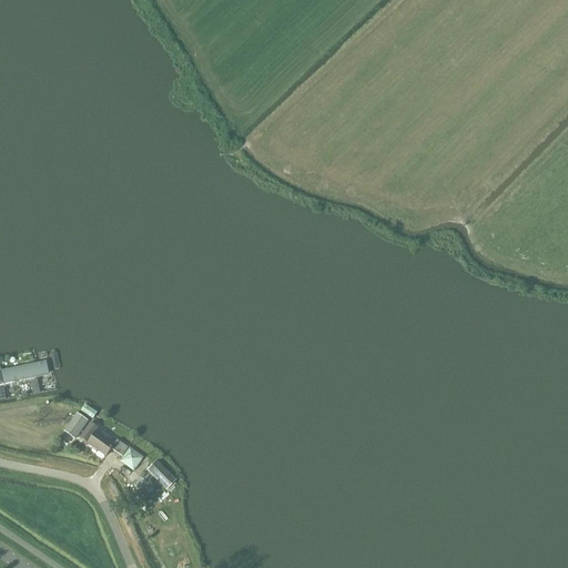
[(48,363),(3,373),(6,385),(50,375),(48,363)]
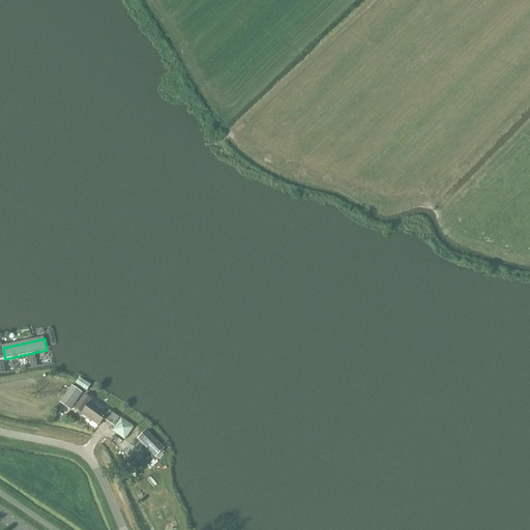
[(87,391),(90,385),(80,379),(76,384),(87,391)]
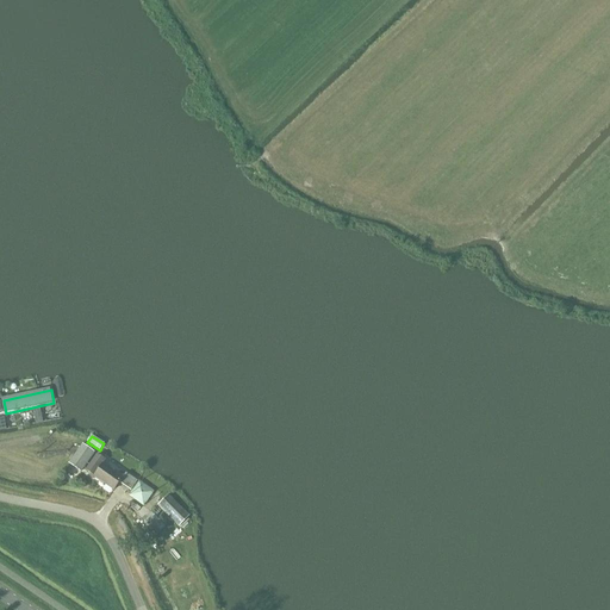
[(81,472),(95,453),(83,444),(69,464),(81,472)]
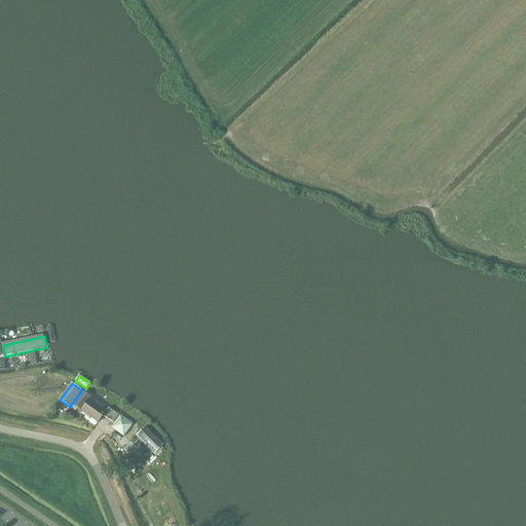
[(119,415),(84,391),(73,409),(94,422),(100,414),(113,423),(119,415)]
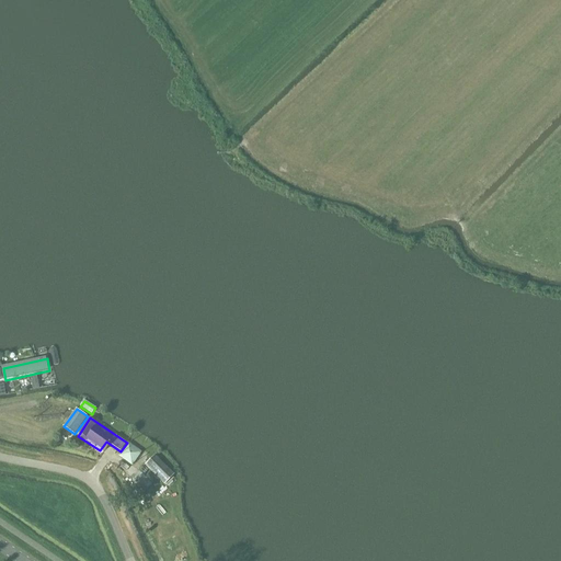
[(133,466),(142,453),(128,443),(119,456),(133,466)]
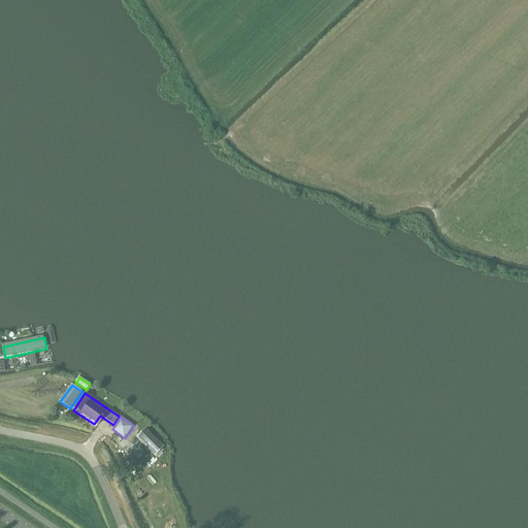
[(146,429),(137,438),(156,457),(165,447),(146,429)]
